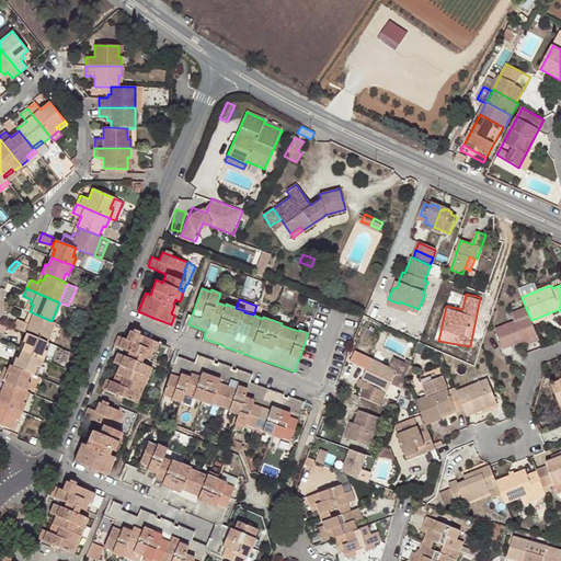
[(399,304),(388,299),(386,305),(405,313),(407,310),(416,315),(419,309),(399,301),(399,304)]
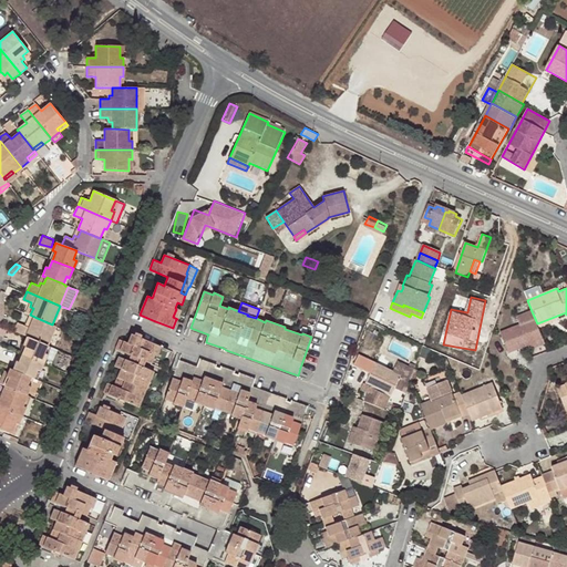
[(543,340),(538,328),(537,323),(532,311),(517,317),(521,325),(501,332),(508,353),(528,346),(543,340)]
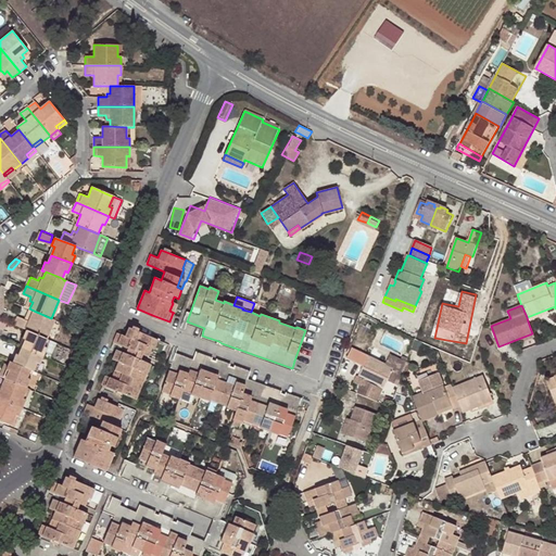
[(546,310),(527,317),(528,321),(548,313),(546,310)]
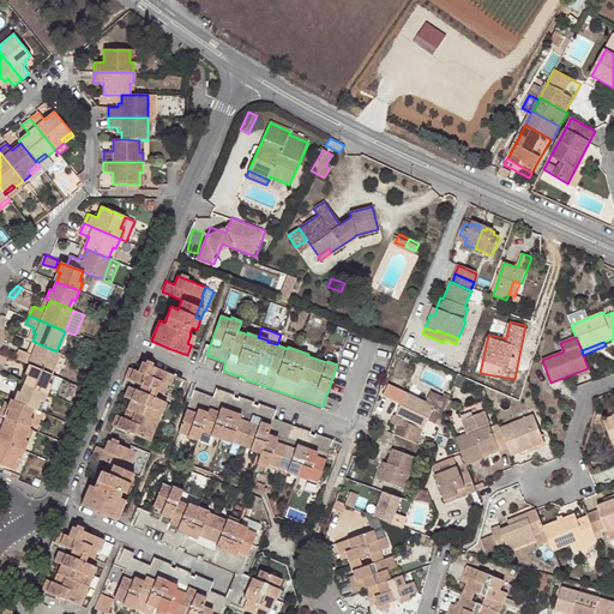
[(37,343),(34,350),(29,349),(28,353),(19,349),(16,359),(30,365),(52,374),(60,353),(56,351),(37,343)]
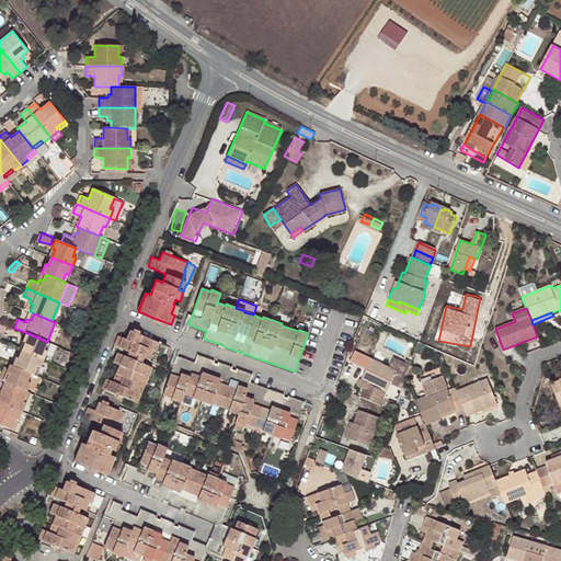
[(206,331),(189,324),(187,327),(205,333),(206,331)]
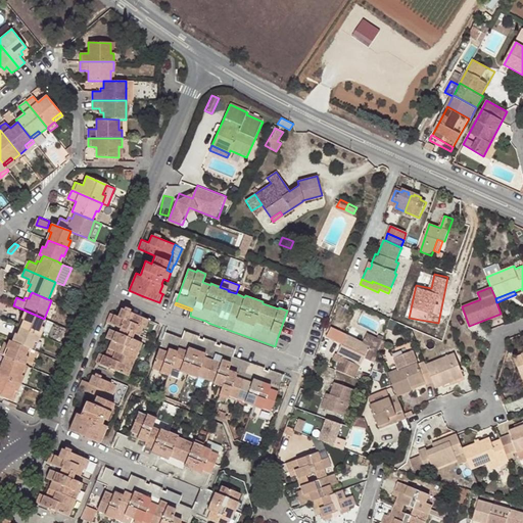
[(132,368),(127,366),(130,358),(133,349),(139,351),(143,343),(133,338),(134,336),(135,334),(139,336),(143,328),(147,319),(122,308),(117,317),(110,314),(106,322),(121,328),(125,330),(124,332),(122,334),(119,333),(109,329),(105,338),(111,340),(104,355),(99,353),(95,363),(128,376),(132,368)]
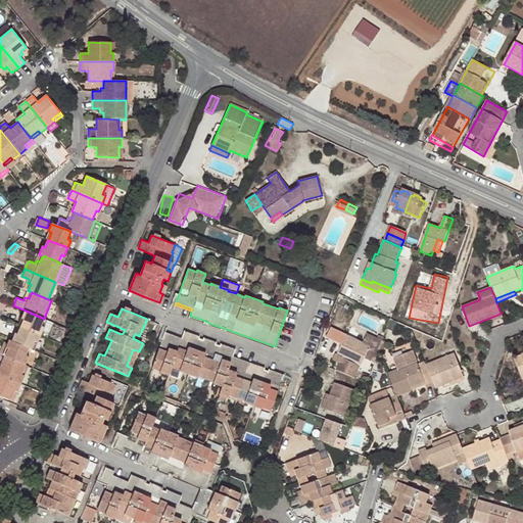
[(24,320),(21,327),(41,335),(44,327),(41,326),(44,319),(26,311),(21,319),(24,320)]
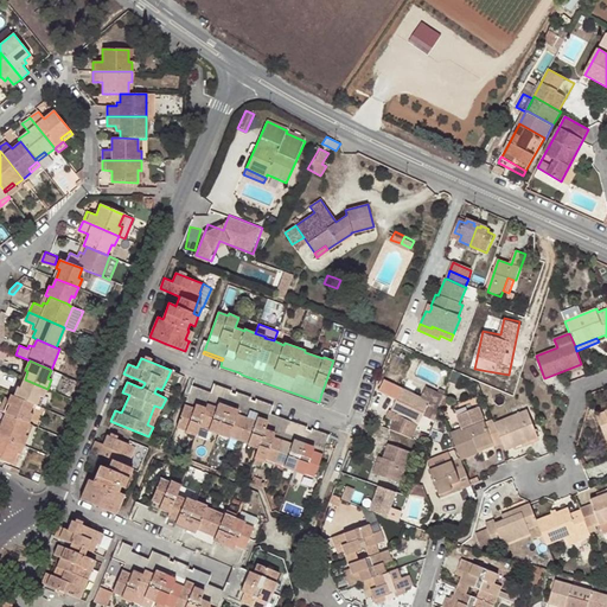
[(567,375),(583,369),(581,364),(566,370),(567,375)]
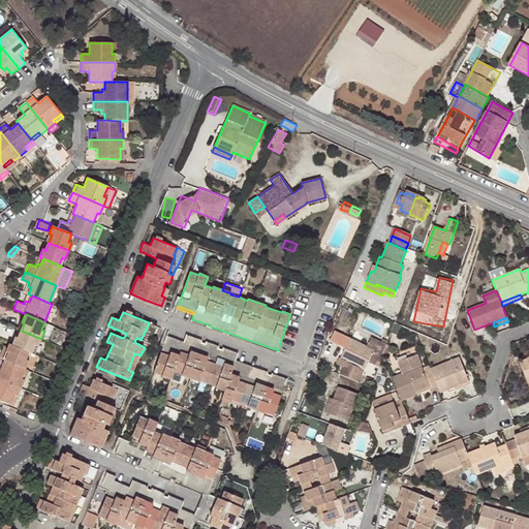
[(48,323),(44,322),(41,330),(44,331),(41,339),(48,342),(54,325),(48,323)]
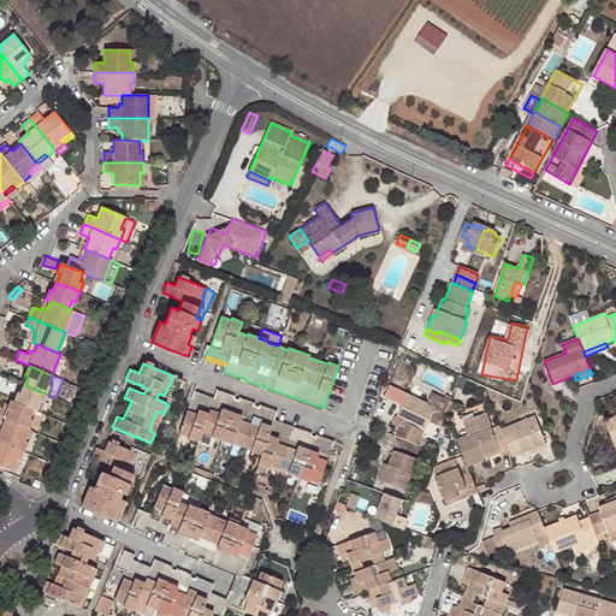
[(41,402),(45,403),(48,395),(25,385),(22,394),(18,392),(15,402),(34,410),(37,412),(41,402)]
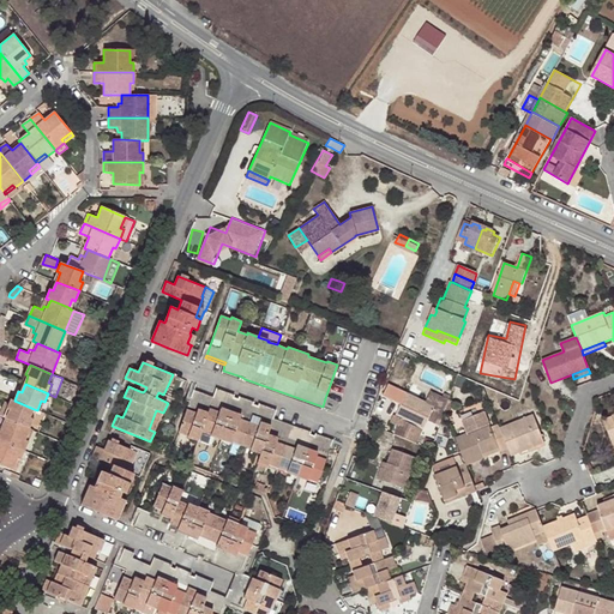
[(321,409),(323,407),(265,386),(264,389),(321,409)]
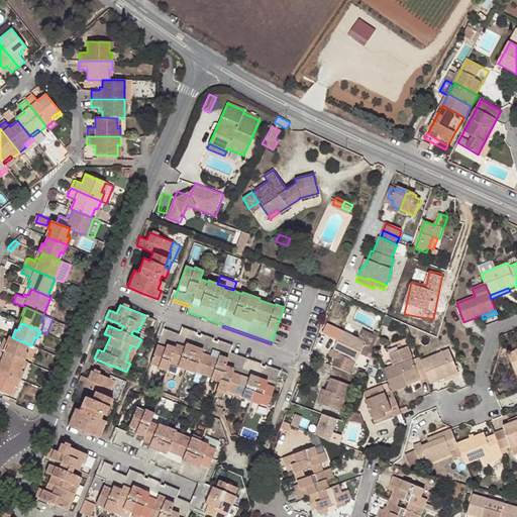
[(163,328),(163,330),(179,336),(180,334),(163,328)]
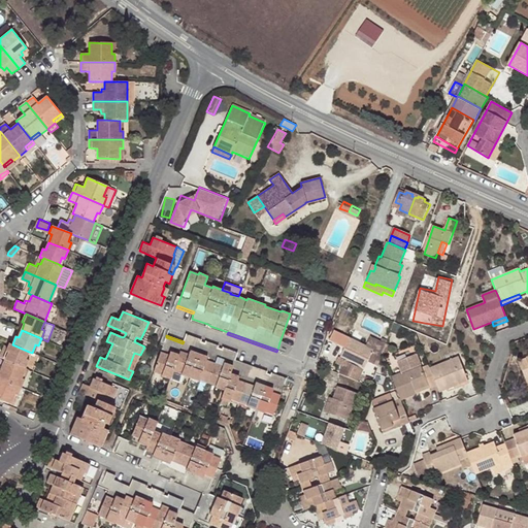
[(166,337),(161,350),(154,371),(162,374),(162,375),(171,380),(174,371),(182,374),(182,375),(199,382),(200,381),(216,386),(216,387),(224,391),(222,397),(231,401),(231,399),(248,405),(246,406),(264,413),(265,411),(273,415),(286,381),(270,374),(267,373),(234,362),(235,360),(237,355),(222,350),(218,348),(204,342),(201,341),(186,336),(184,341),(183,343),(166,337)]
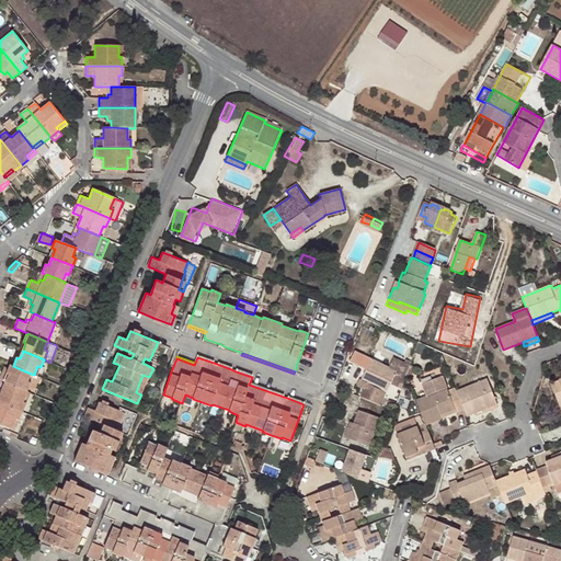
[(397,371),(408,376),(411,366),(395,358),(390,367),(397,371)]
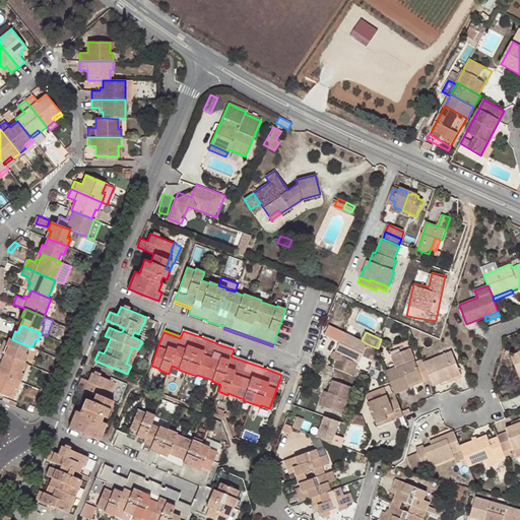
[(339,361),(336,369),(353,377),(363,355),(366,358),(368,351),(366,350),(368,344),(362,340),(345,333),(340,342),(336,340),(332,350),(346,358),(344,363),(339,361)]
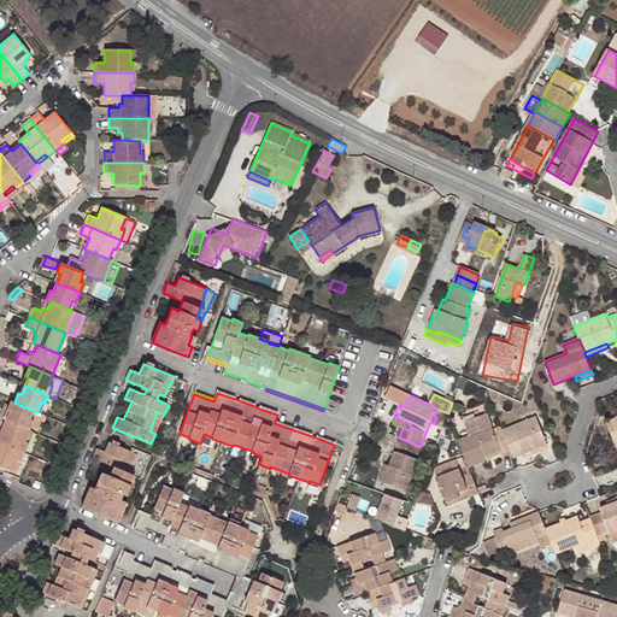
[(11,400),(10,404),(7,410),(10,411),(6,419),(29,429),(34,419),(30,418),(34,411),(15,403),(11,400)]
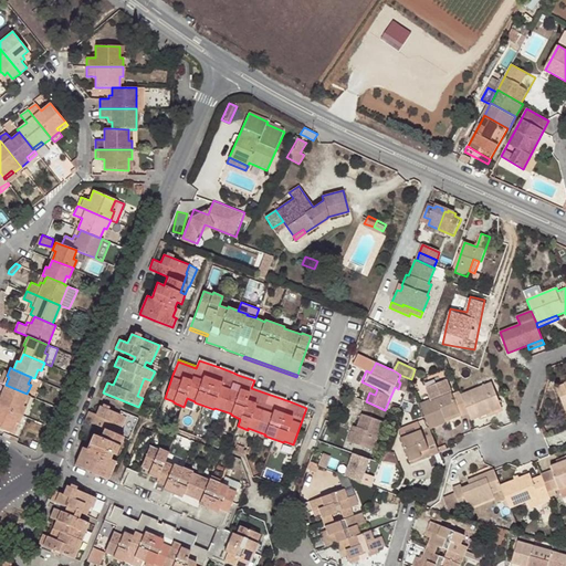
[(0,381),(3,384),(6,385),(9,377),(7,376),(9,370),(4,369),(0,380),(0,381)]
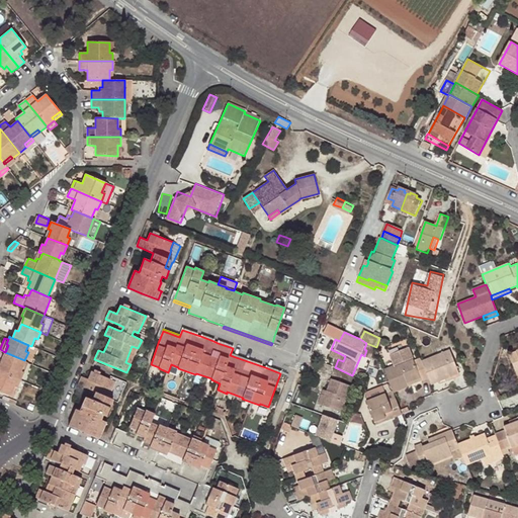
[(138,348),(132,346),(128,354),(134,357),(138,348)]
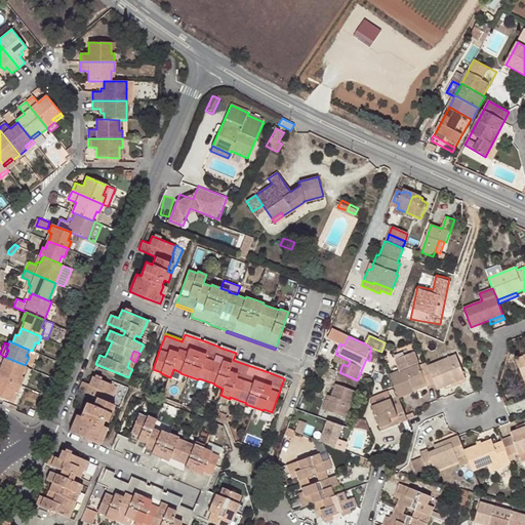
[(428,386),(435,384),(428,365),(427,363),(419,366),(414,352),(396,359),(400,370),(390,374),(398,397),(399,397),(413,392),(412,388),(426,382),(428,386)]
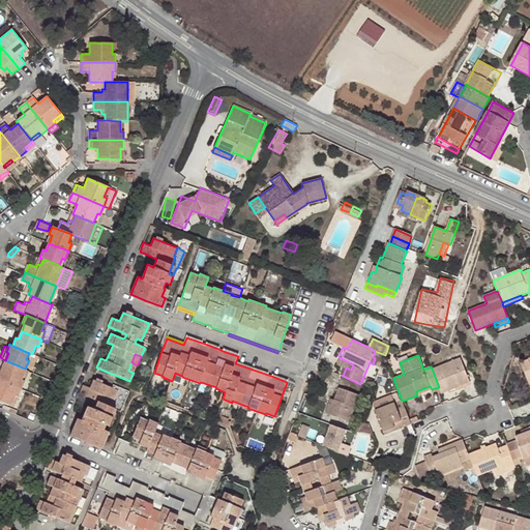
[(462,358),(432,369),(439,387),(441,393),(449,390),(448,387),(458,383),(459,386),(470,382),(462,358)]
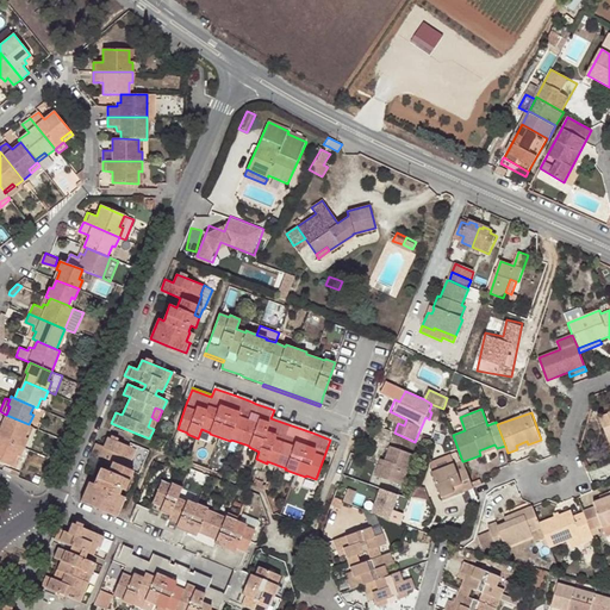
[(609,414),(599,417),(609,446),(609,414)]
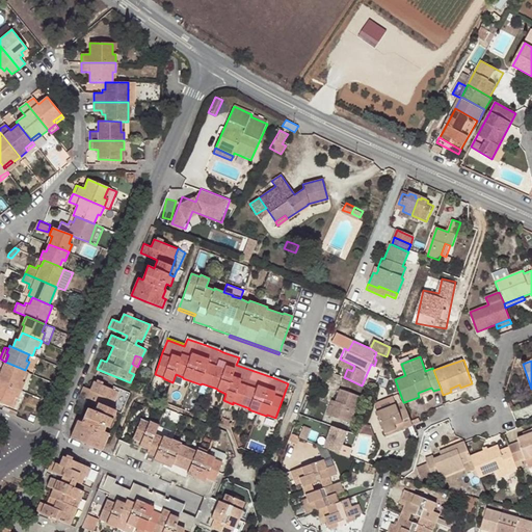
[(0,380),(22,390),(25,382),(22,380),(26,371),(25,370),(5,362),(1,372),(0,371),(0,380)]
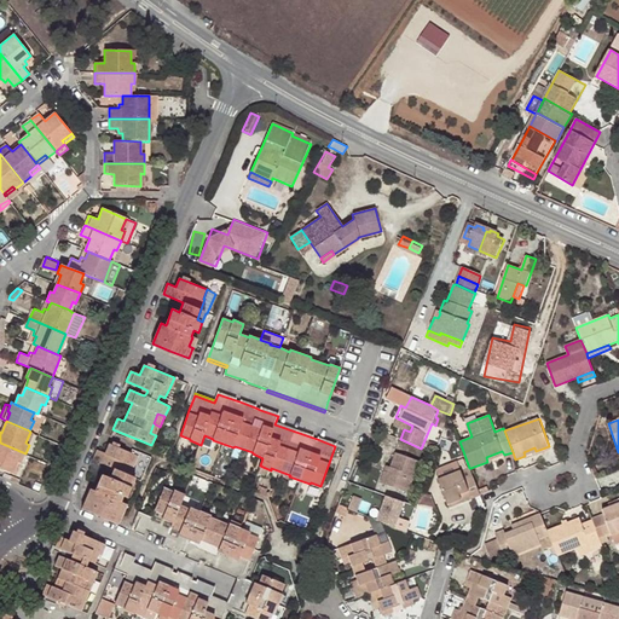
[(276,422),(275,424),(313,438),(313,435),(276,422)]
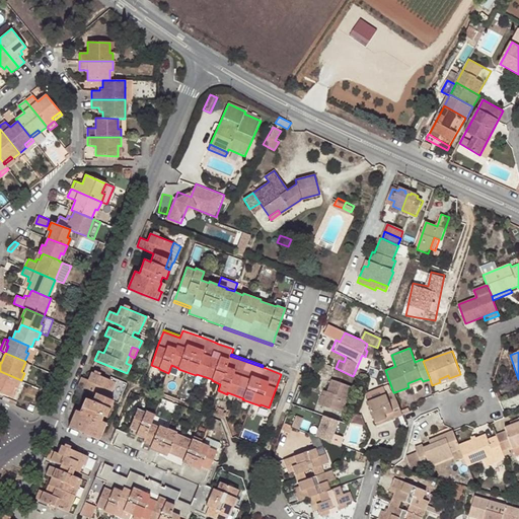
[(131,365),(134,358),(129,355),(126,363),(131,365)]
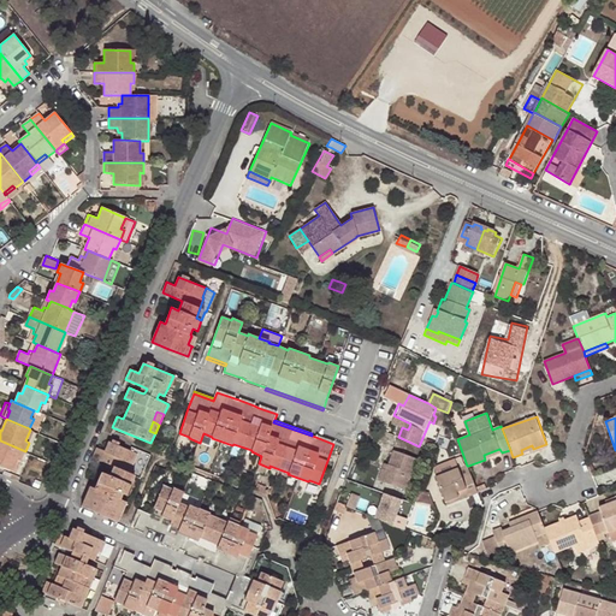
[(18,460),(21,461),(25,451),(0,440),(0,465),(12,471),(18,460)]
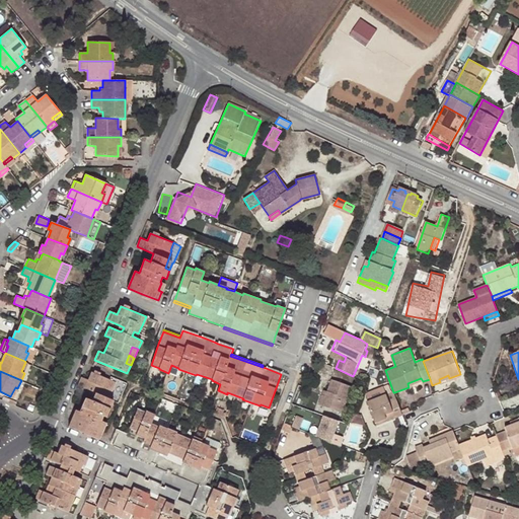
[(76,411),(69,427),(84,433),(91,437),(99,440),(102,432),(99,430),(103,422),(102,421),(103,417),(106,418),(110,409),(105,406),(109,398),(114,389),(112,389),(115,381),(110,380),(91,372),(88,379),(82,376),(78,385),(95,393),(92,400),(86,398),(81,410),(80,412),(76,411)]
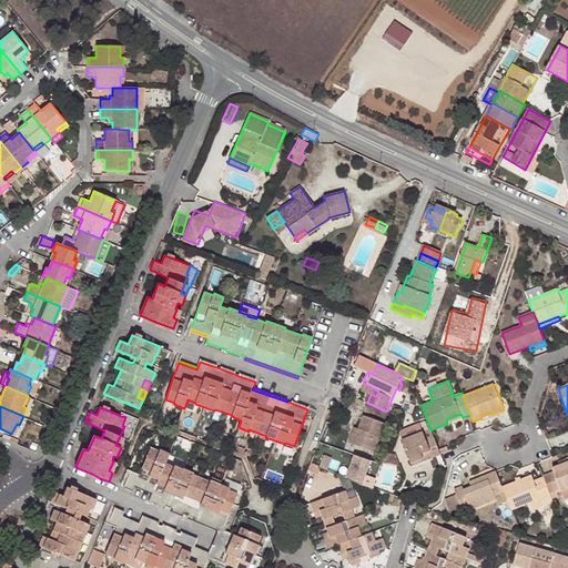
[(446,419),(447,424),(463,417),(460,414),(446,419)]
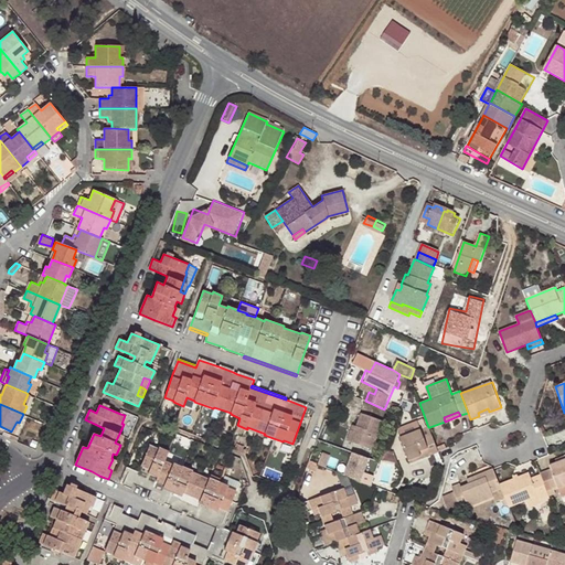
[(356,427),(354,432),(351,430),(348,441),(372,450),(383,422),(361,414),(356,427)]
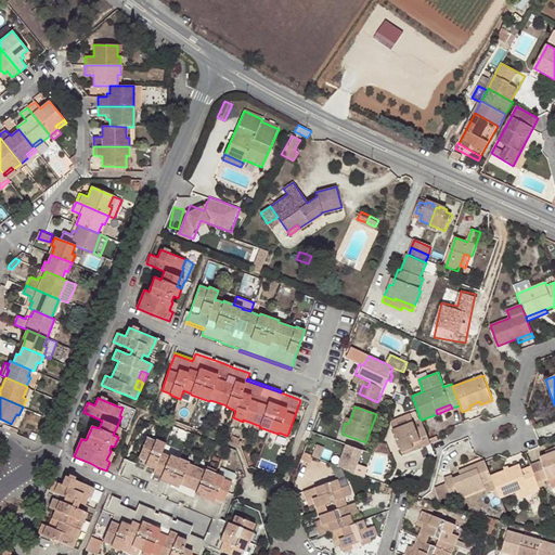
[(392,421),(394,430),(402,452),(413,448),(414,450),(430,443),(429,440),(422,420),(421,420),(416,422),(413,413),(392,421)]
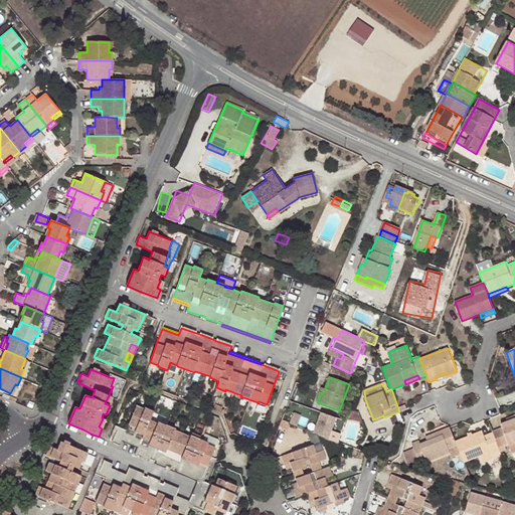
[(310,388),(304,386),(298,400),(304,403),(310,388)]
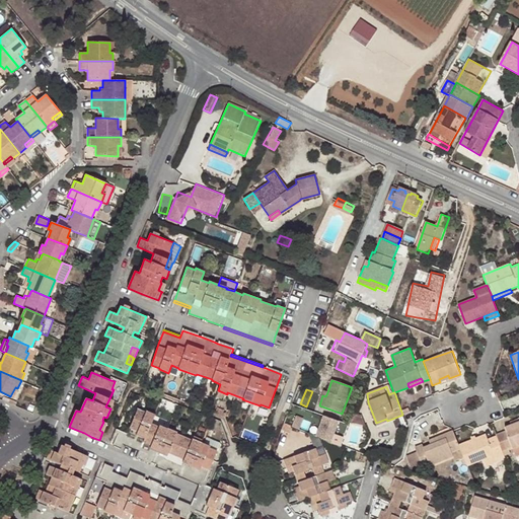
[(256,414),(266,417),(269,408),(261,404),(260,405),(256,414)]
